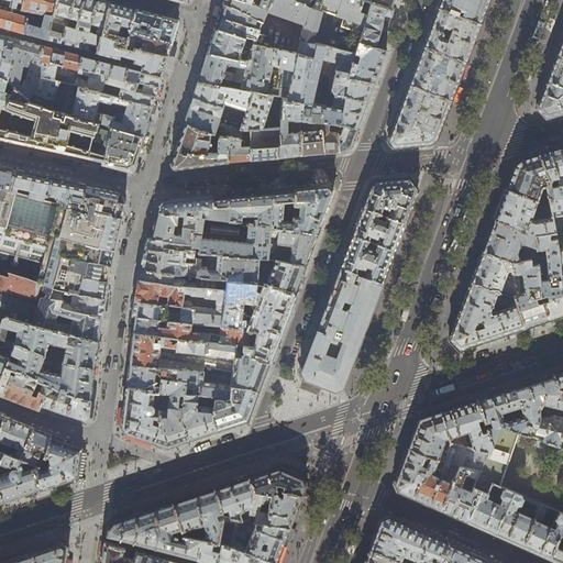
[(0,0),(0,26),(8,29),(24,33),(30,11),(21,9),(23,0),(0,0)]
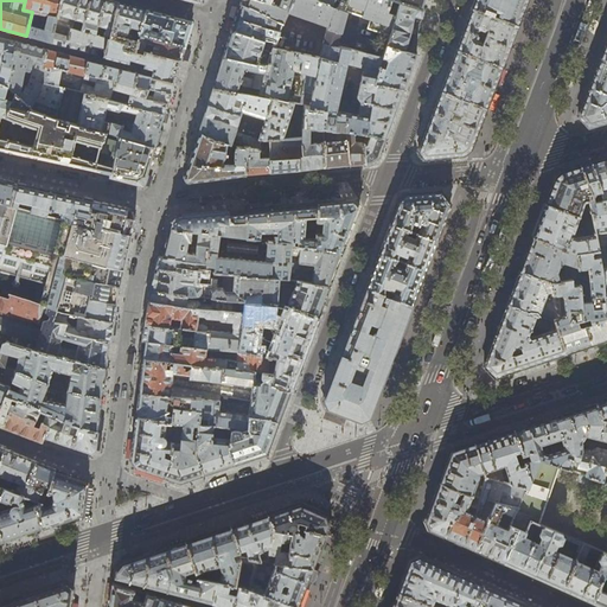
[(25,0),(23,10),(32,12),(26,36),(36,38),(51,43),(56,24),(62,0),(25,0)]
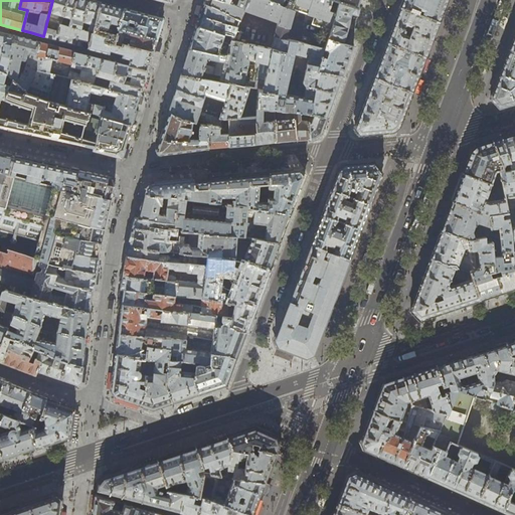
[(89,0),(52,0),(47,20),(43,36),(63,42),(87,48),(92,32),(94,32),(100,3),(89,0)]
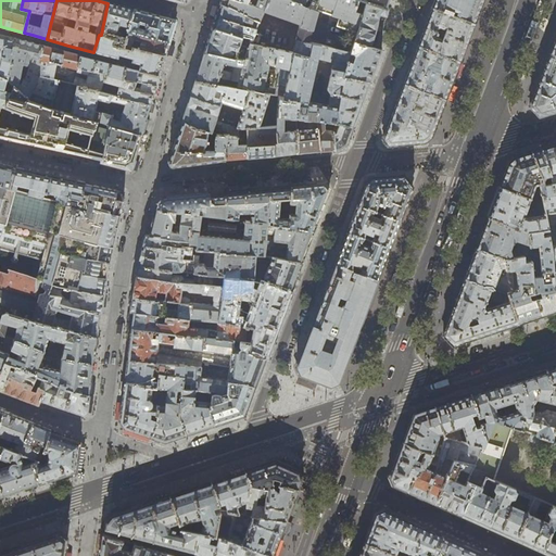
[(220,0),(219,3),(256,22),(262,11),(299,24),(291,53),(308,55),(313,43),(308,42),(318,12),(338,19),(337,26),(356,33),(362,14),(354,11),(358,0),(357,0),(318,0),(315,9),(303,5),(287,0),(262,0),(263,0),(262,0),(257,0),(255,7),(237,0),(220,0)]
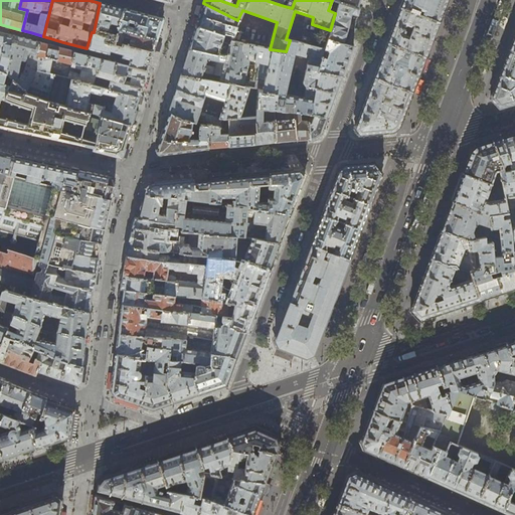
[(283,0),(281,5),(292,8),(295,0),(283,0)]
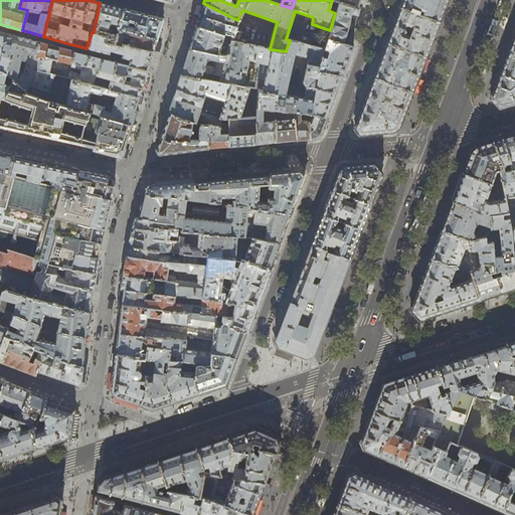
[(331,0),(332,0),(339,2),(335,13),(330,30),(328,38),(342,43),(347,44),(352,28),(354,23),(357,15),(359,8),(357,8),(359,0),(331,0)]
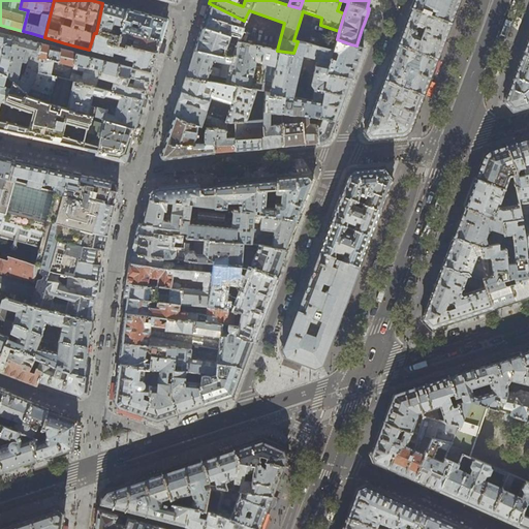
[(413,0),(404,26),(398,43),(437,59),(442,44),(457,5),(459,0),(413,0)]
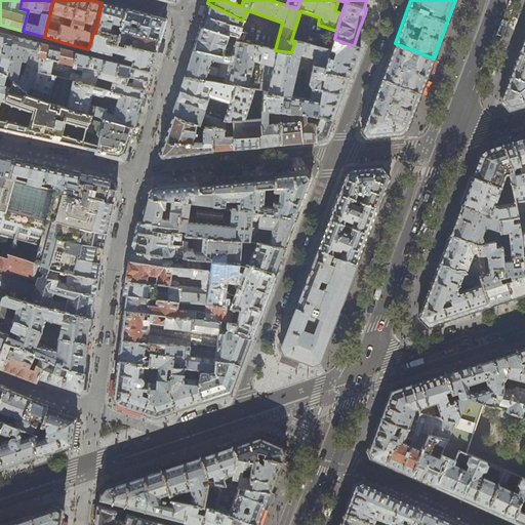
[(121,29),(127,8),(113,5),(103,2),(102,3),(95,33),(109,36),(107,42),(117,46),(121,29)]
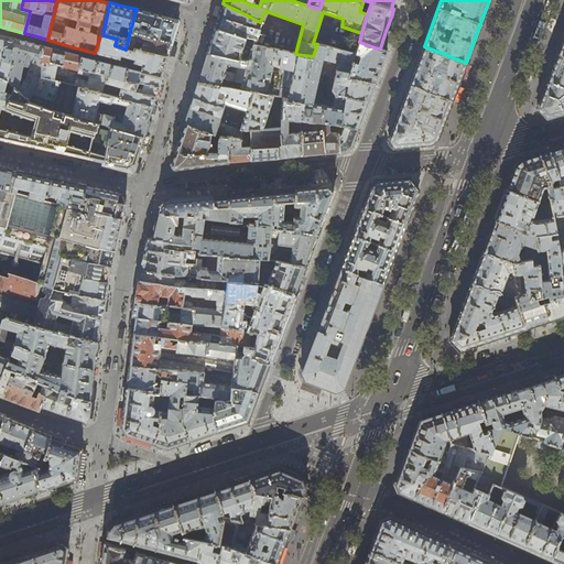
[(220,10),(218,18),(258,31),(260,22),(223,3),(220,10)]
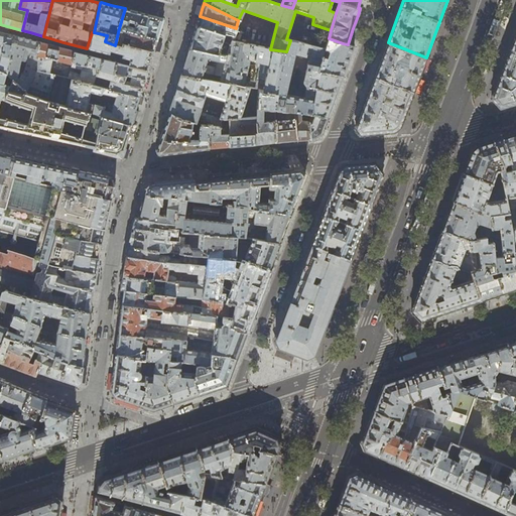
[(142,13),(125,8),(119,28),(157,38),(160,27),(163,20),(162,18),(142,13)]
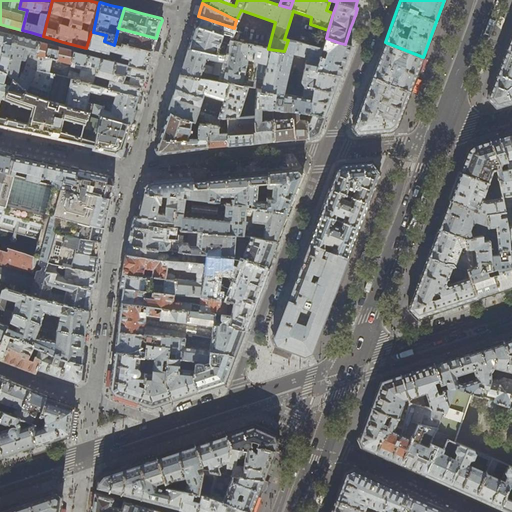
[(197,20),(195,26),(221,35),(221,36),(229,39),(234,28),(198,16),(197,20)]
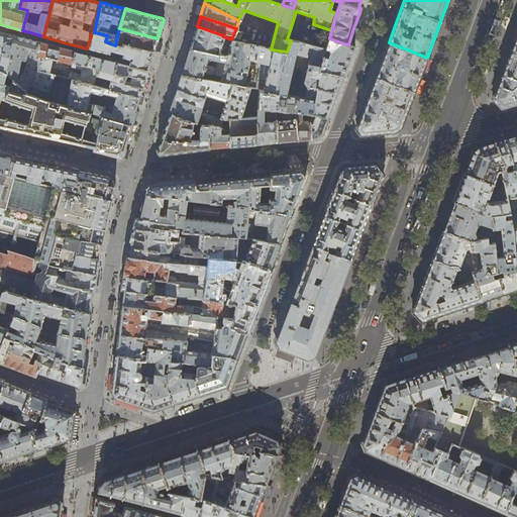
[(193,37),(189,48),(226,56),(232,39),(231,39),(223,36),(223,35),(197,26),(193,37)]
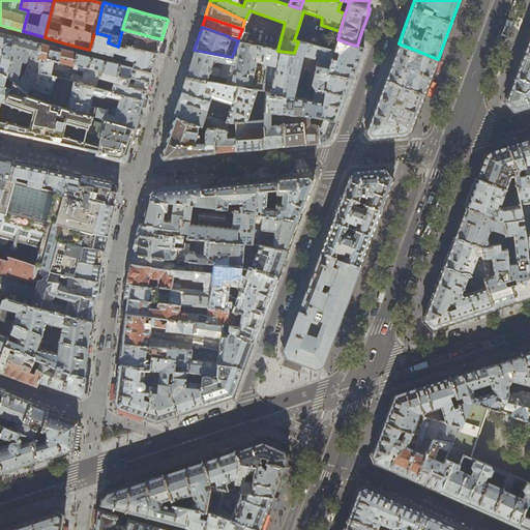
[(159,47),(162,39),(122,29),(118,47),(125,48),(125,45),(136,47),(157,52),(159,47)]
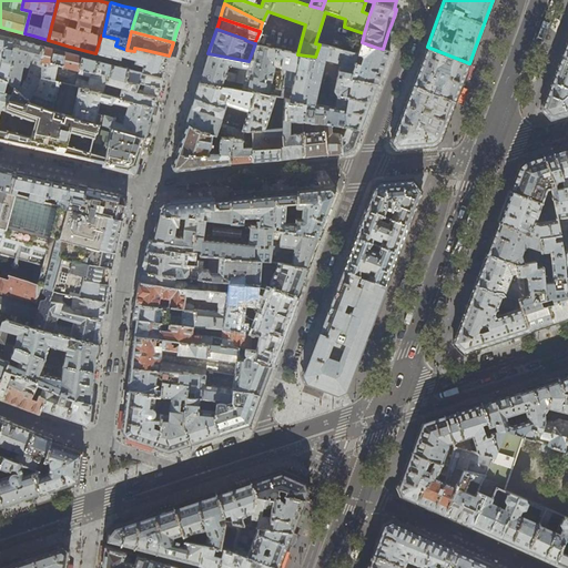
[(0,78),(6,80),(16,39),(0,34),(0,78)]
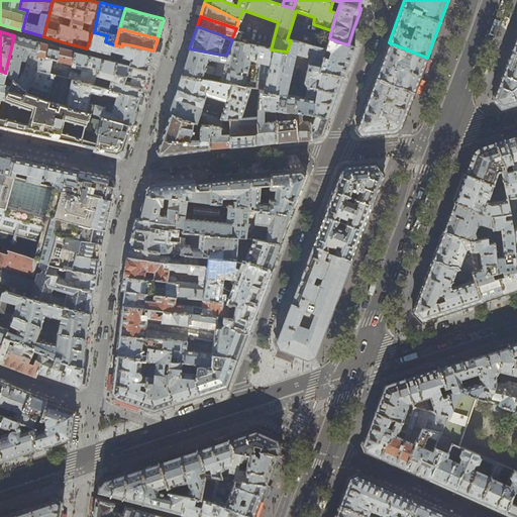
[(151,59),(153,50),(132,45),(122,43),(122,46),(115,45),(105,41),(107,35),(94,32),(92,32),(87,48),(104,53),(109,54),(110,52),(119,55),(119,57),(130,60),(129,62),(129,65),(147,70),(148,67),(151,59)]
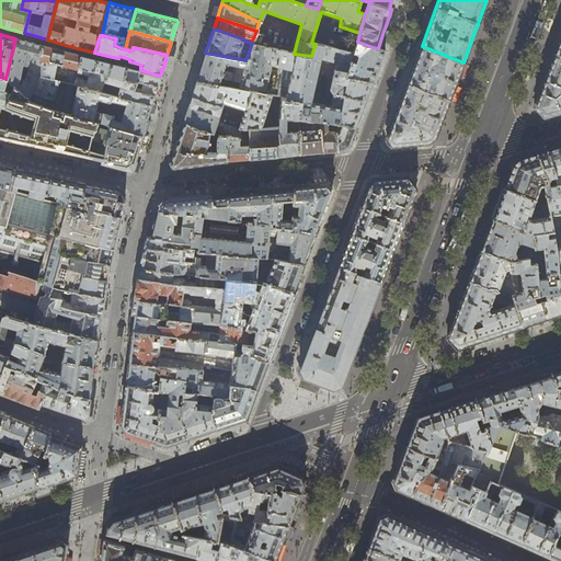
[(41,59),(39,59),(43,45),(29,42),(15,38),(6,79),(12,84),(13,86),(27,101),(41,76),(41,59)]
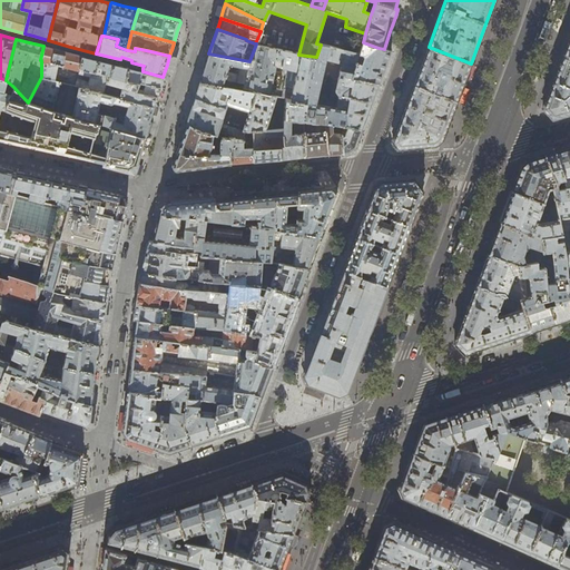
[(391,51),(384,49),(379,48),(363,42),(360,53),(352,78),(379,85),(382,76),(391,51)]
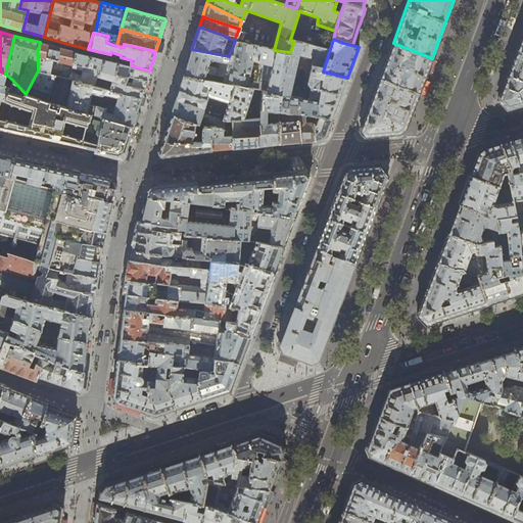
[(229,56),(191,49),(189,58),(185,70),(183,77),(203,81),(205,74),(224,77),(222,84),(247,88),(248,81),(255,82),(257,69),(255,66),(251,65),(252,60),(256,61),(262,68),(263,63),(258,62),(263,48),(235,40),(229,56)]
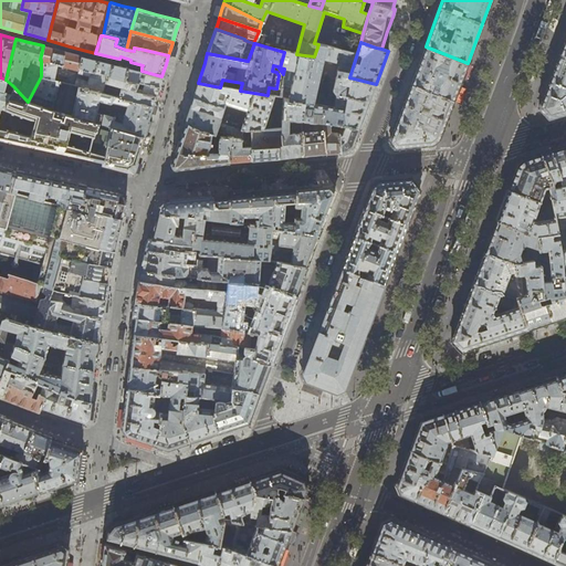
[(323,123),(338,124),(359,129),(367,107),(376,84),(349,77),(357,53),(318,44),(314,56),(296,54),(284,52),(280,67),(284,69),(283,74),(280,88),(281,90),(280,96),(280,97),(283,97),(283,98),(303,102),(302,121),(323,123)]
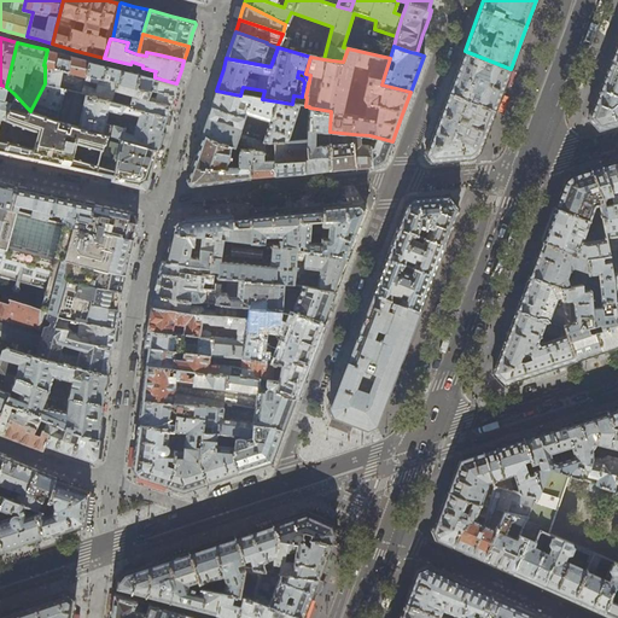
[(44,65),(45,65),(86,75),(86,74),(88,60),(74,57),(47,50),(44,65)]
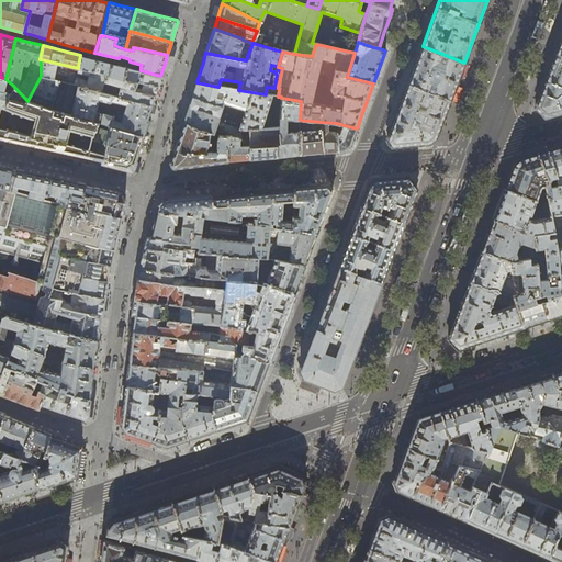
[(416,65),(408,85),(450,101),(450,100),(456,86),(458,79),(464,63),(423,46),(416,65)]
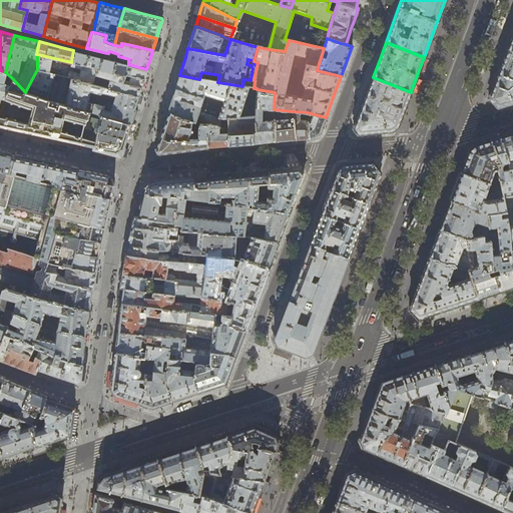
[(145,73),(146,69),(128,64),(114,60),(86,53),(73,50),(71,61),(112,71),(113,70),(144,78),(145,73)]
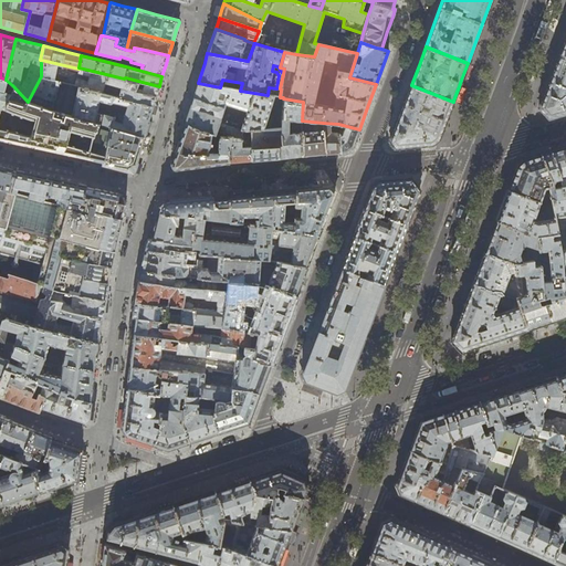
[(540,108),(549,118),(565,113),(565,56),(559,55),(549,81),(540,108)]
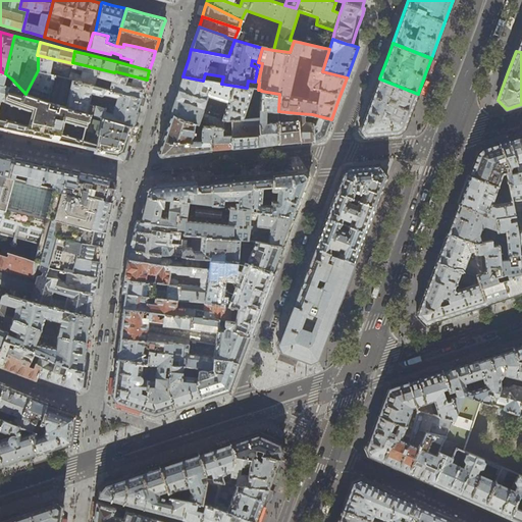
[(145,86),(147,80),(115,71),(114,72),(72,62),(72,63),(38,55),(38,70),(54,74),(95,86),(98,75),(102,75),(102,79),(107,80),(108,79),(109,77),(112,79),(109,89),(141,98),(142,98),(143,93),(145,86)]
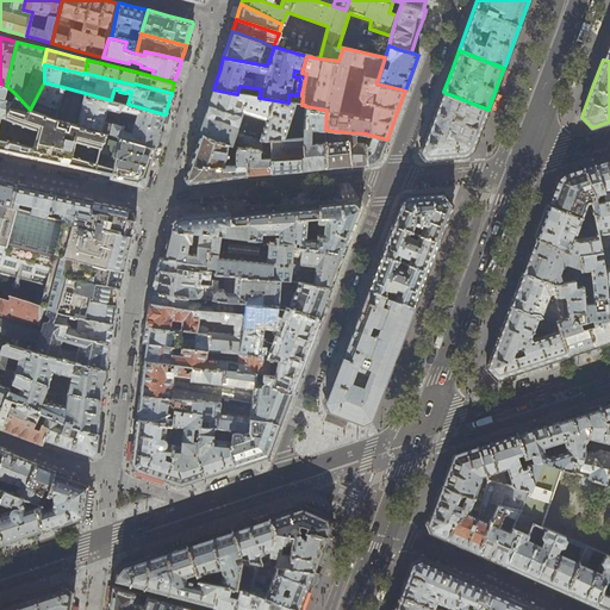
[(110,179),(111,179),(112,179),(142,187),(144,186),(148,174),(149,169),(153,160),(156,145),(125,136),(106,131),(104,131),(78,125),(55,118),(63,87),(44,82),(30,110),(14,93),(12,101),(10,101),(4,99),(6,91),(13,92),(6,86),(0,83),(0,150),(23,156),(98,173),(111,175),(110,179)]
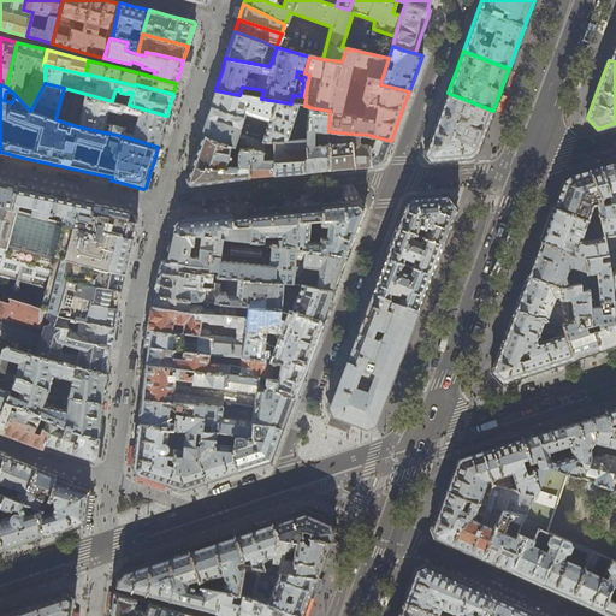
[(160,138),(163,132),(161,131),(164,123),(166,116),(129,105),(112,101),(64,88),(55,119),(78,126),(105,132),(107,132),(126,137),(158,147),(160,138)]
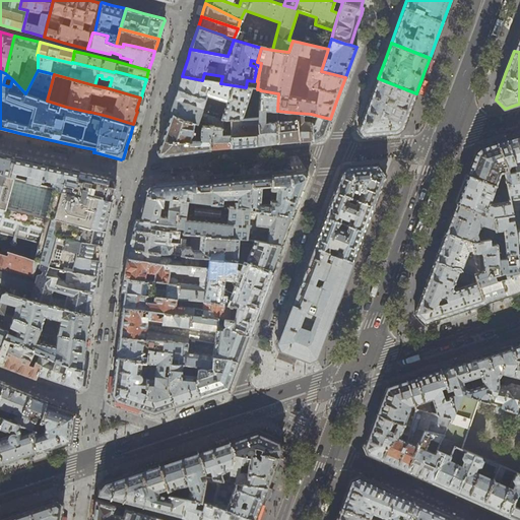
[(220,83),(202,80),(182,76),(176,94),(171,112),(176,116),(195,123),(212,126),(222,127),(221,123),(224,120),(230,119),(242,118),(249,94),(256,96),(257,89),(257,88),(246,87),(220,83)]
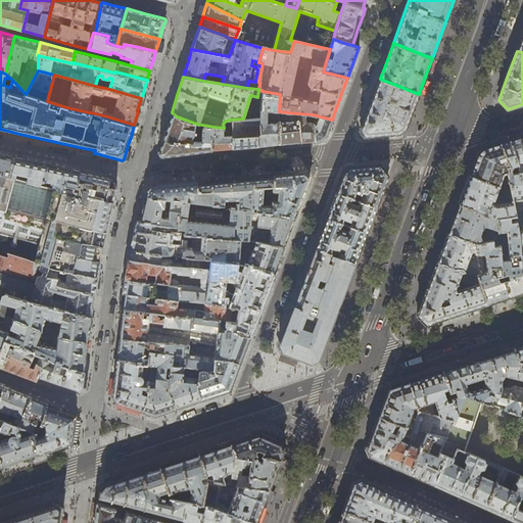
[(399,134),(406,129),(412,113),(416,101),(419,94),(380,79),(372,100),(360,131),(365,137),(378,136),(399,134)]
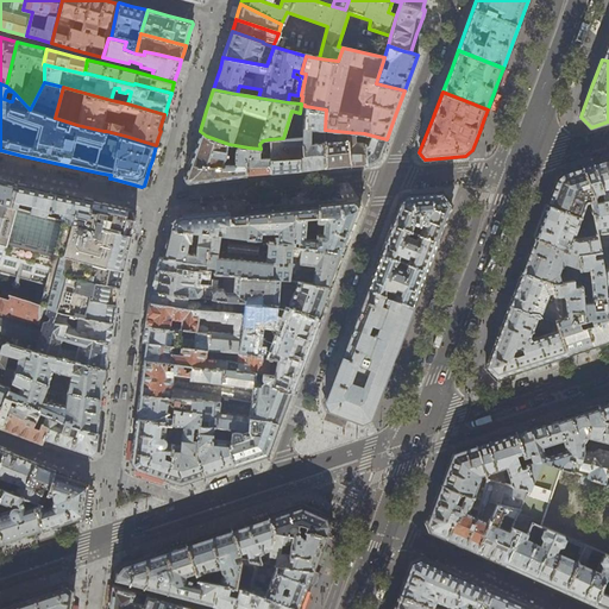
[(501,96),(494,93),(488,108),(496,112),(501,96)]
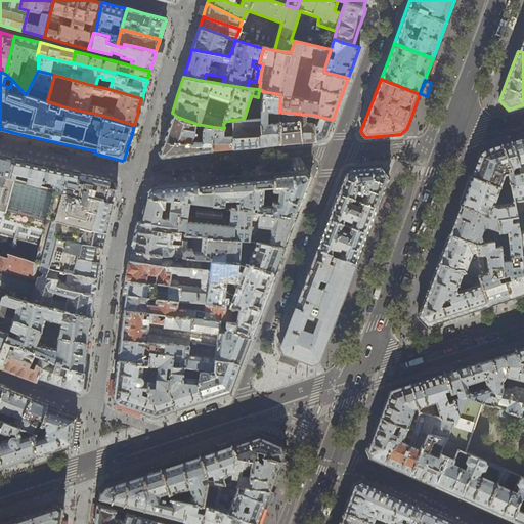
[(266,146),(278,145),(279,112),(280,94),(262,91),(260,118),(261,135),(257,135),(257,147),(266,146)]
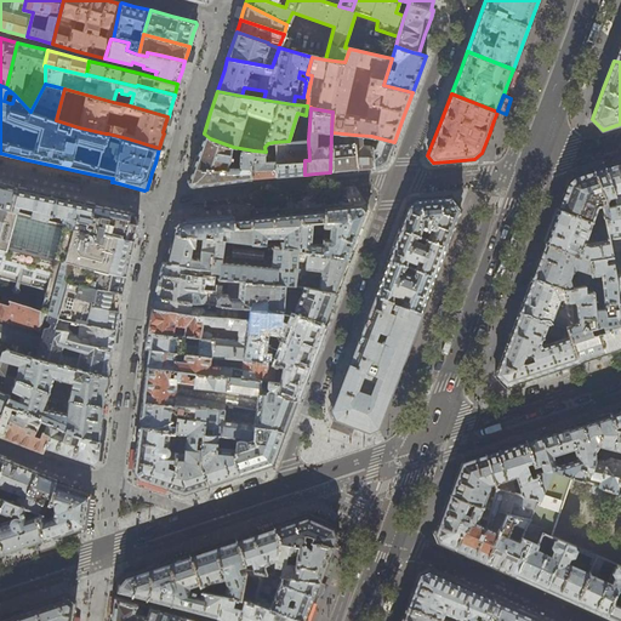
[(341,171),(357,170),(354,135),(331,132),(330,172),(341,171)]
